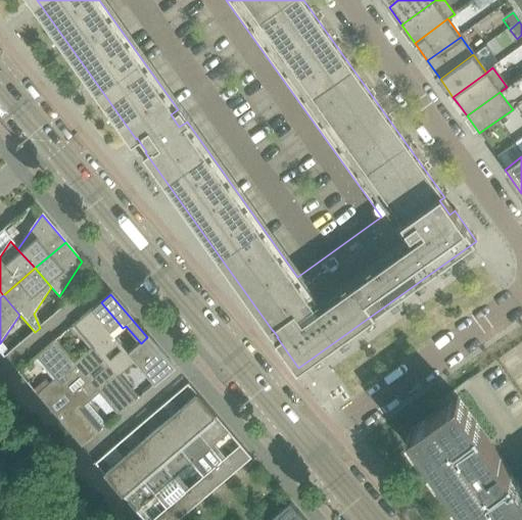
[(123,328),(101,302),(91,311),(112,336),(123,328)]
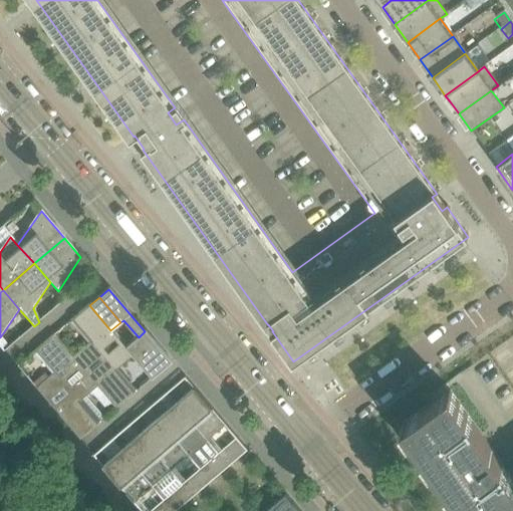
[(110,330),(89,305),(73,319),(94,344),(110,330)]
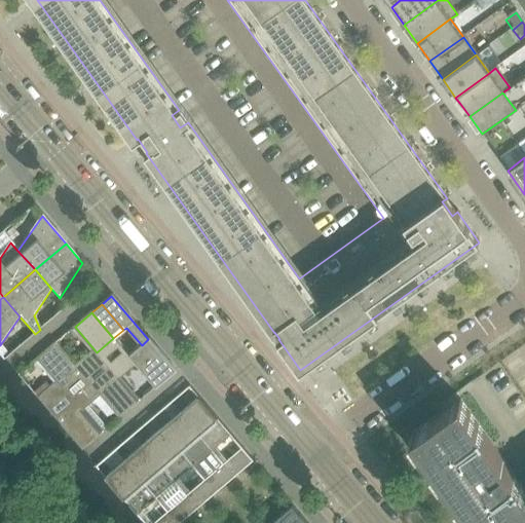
[(119,380),(97,352),(75,327),(72,330),(90,352),(74,367),(100,397),(118,419),(139,403),(119,380)]
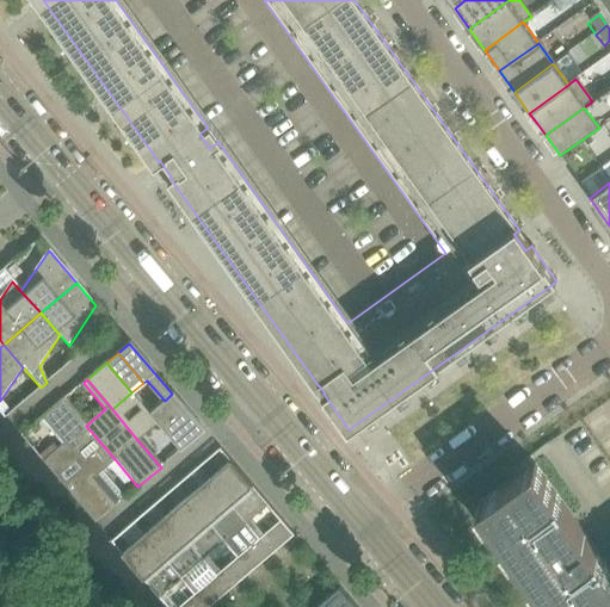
[(149,414),(131,392),(112,409),(139,441),(159,423),(149,414)]
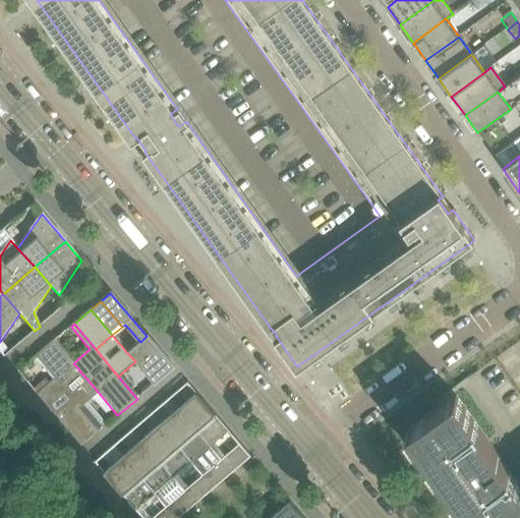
[(145,353),(155,345),(147,336),(140,342),(127,353),(135,361),(145,353)]
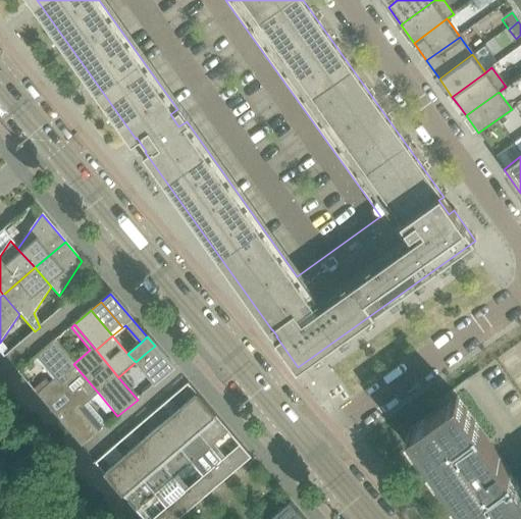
[(99,394),(73,364),(54,342),(38,356),(59,381),(82,408),(99,394)]
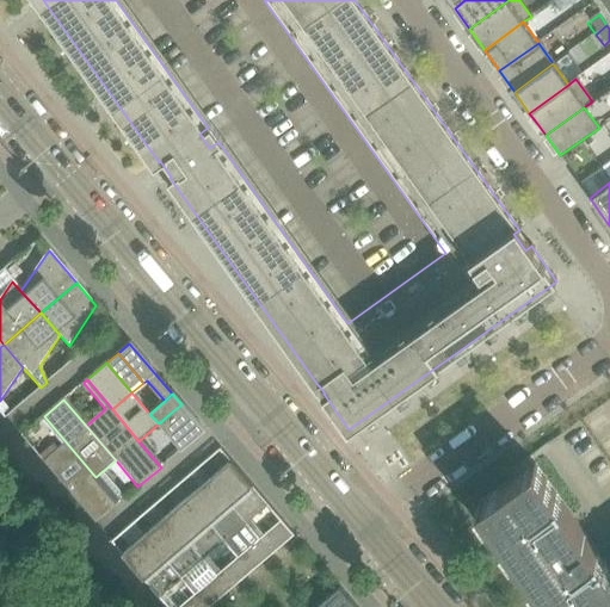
[(204,431),(182,404),(170,414),(192,440),(204,431)]
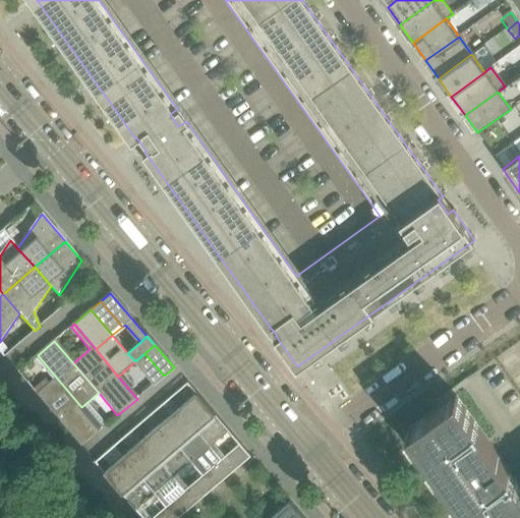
[(164,376),(145,353),(135,361),(155,384),(164,376)]
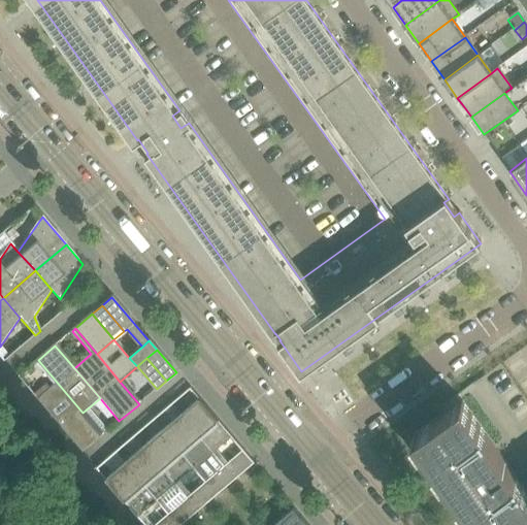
[(102,435),(83,413),(60,386),(38,360),(35,363),(54,385),(36,400),(81,453),(102,435)]
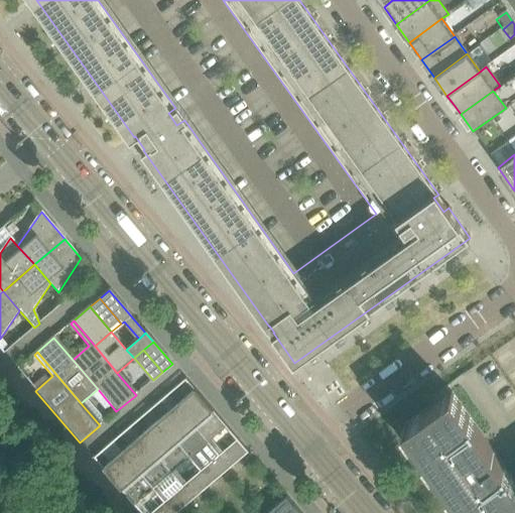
[(226,428),(201,398),(195,390),(182,400),(174,390),(166,396),(175,406),(181,414),(229,470),(248,454),(237,440),(222,454),(211,440),(226,428)]
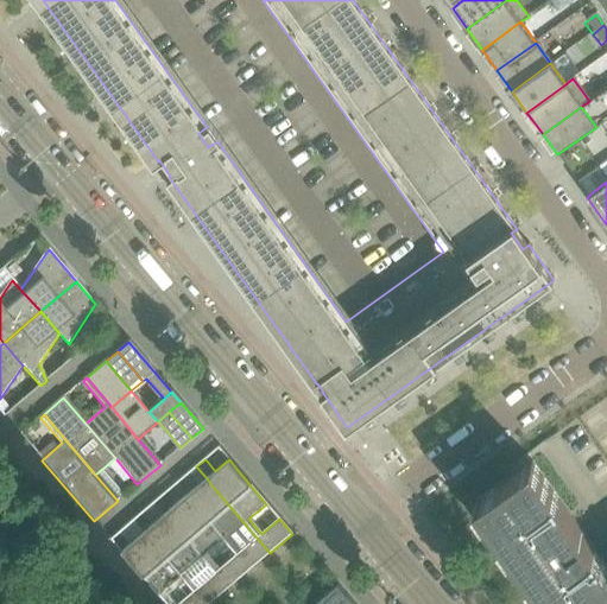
[(531,463),(474,503),(545,603),(606,603),(606,574),(590,552),(594,551),(531,463)]
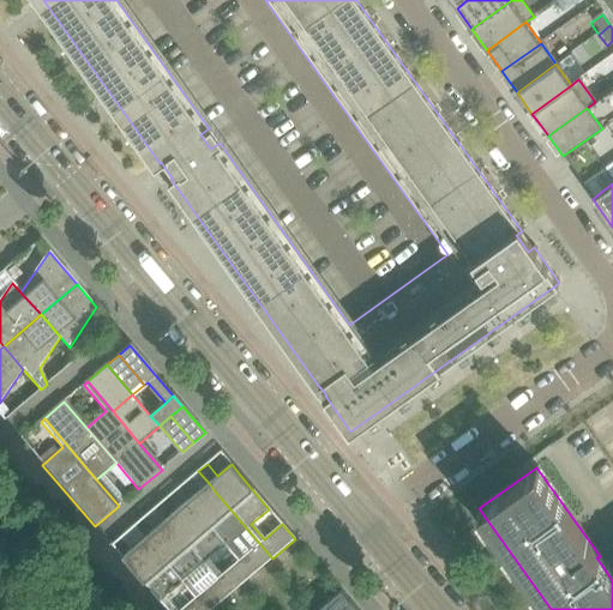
[(216,493),(209,483),(196,494),(186,482),(176,489),(187,502),(251,577),(272,559),(216,493)]
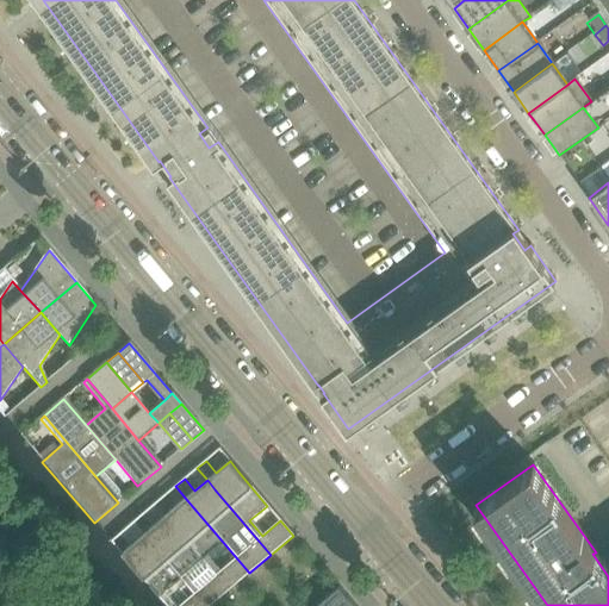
[(163,497),(154,505),(165,517),(228,592),(249,573),(186,499),(173,508),(163,497)]
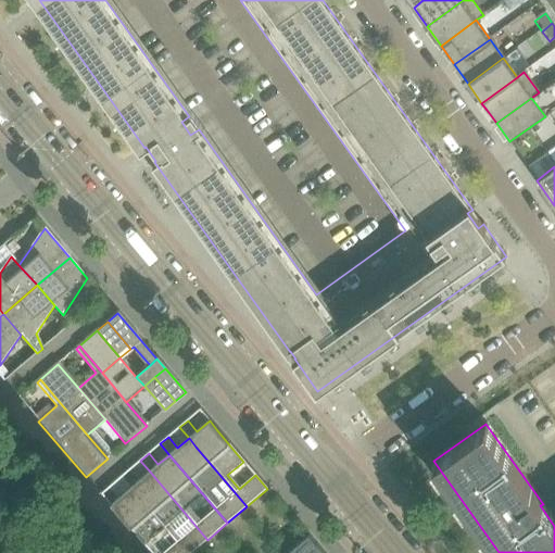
[(207,540),(150,472),(138,481),(129,470),(121,477),(130,488),(185,552),(192,552),(207,540)]
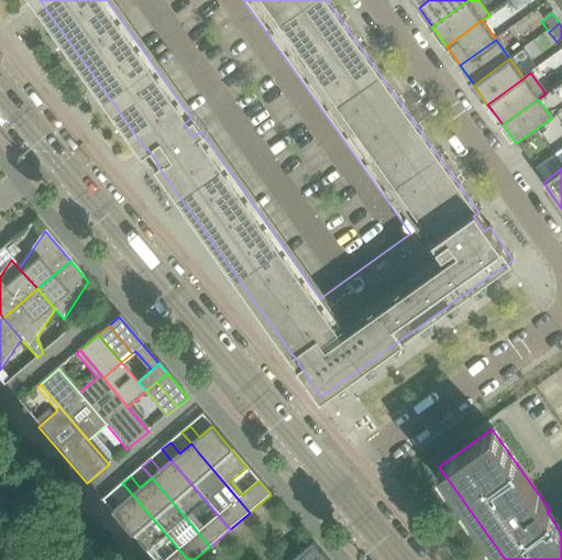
[(120,504),(111,493),(102,501),(152,559),(187,559),(132,494),(120,504)]
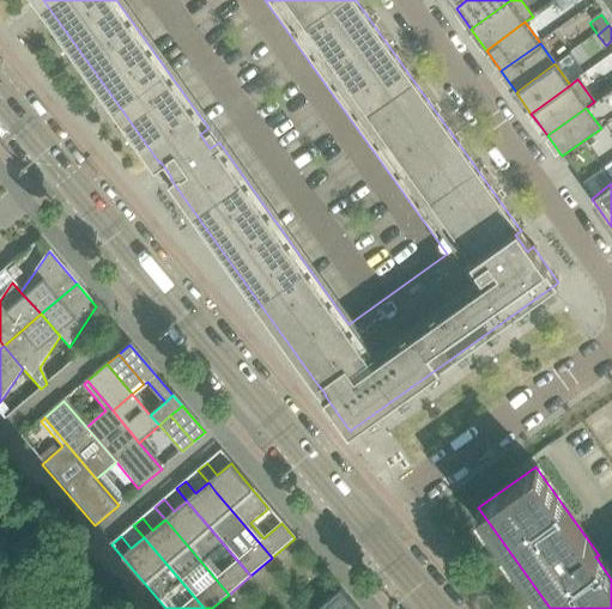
[(355,608),(340,590),(317,608),(355,608)]
